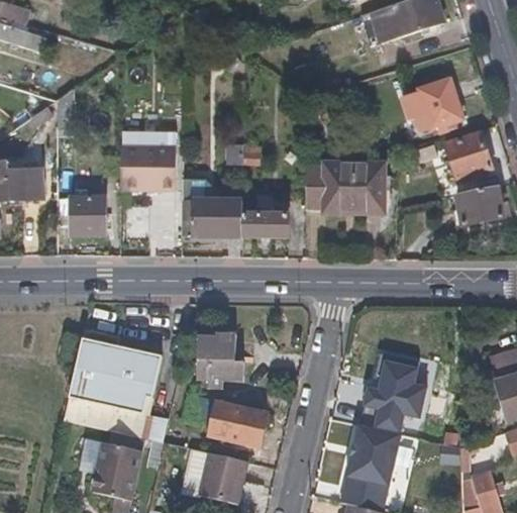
[(24,24),(29,9),(0,0),(0,17),(10,20),(24,24)]
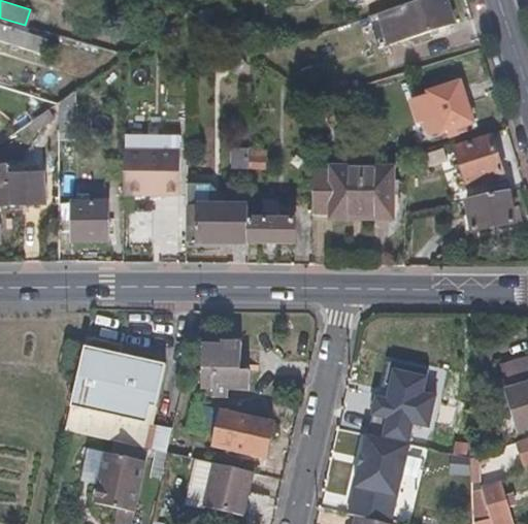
[(451,20),(444,0),(410,0),(399,4),(405,23),(409,33),(451,20)]
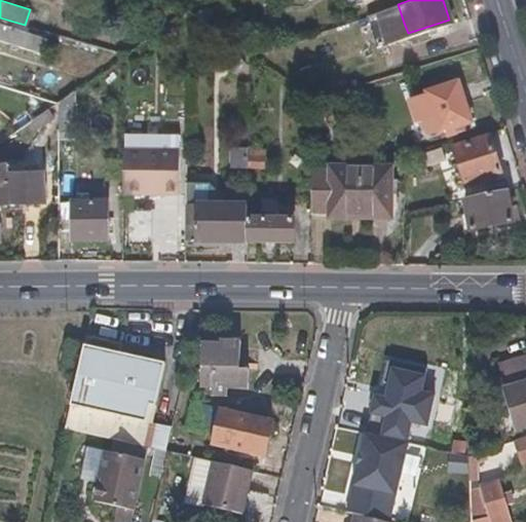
[(0,37),(20,43),(24,29),(8,25),(10,21),(0,17),(0,37)]
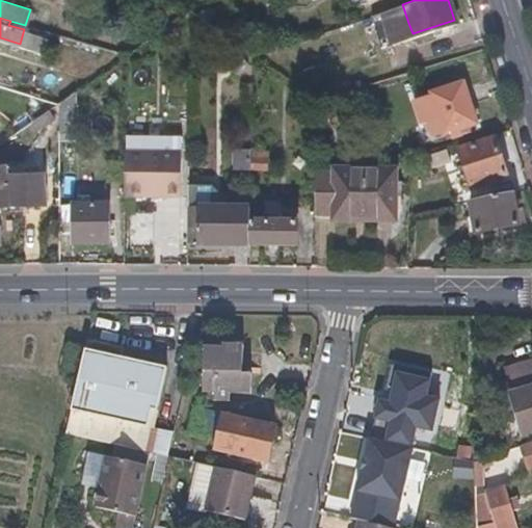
[(413,33),(408,23),(403,24),(407,35),(413,33)]
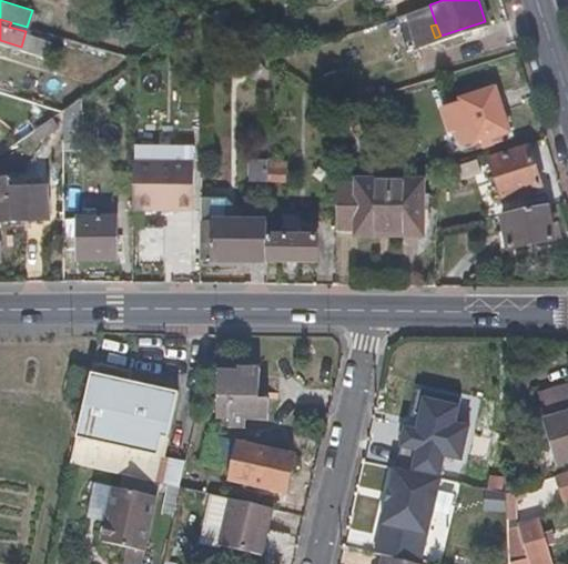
[(508,128),(494,82),(460,93),(462,97),(448,101),(462,141),(475,137),(476,140),(508,128)]
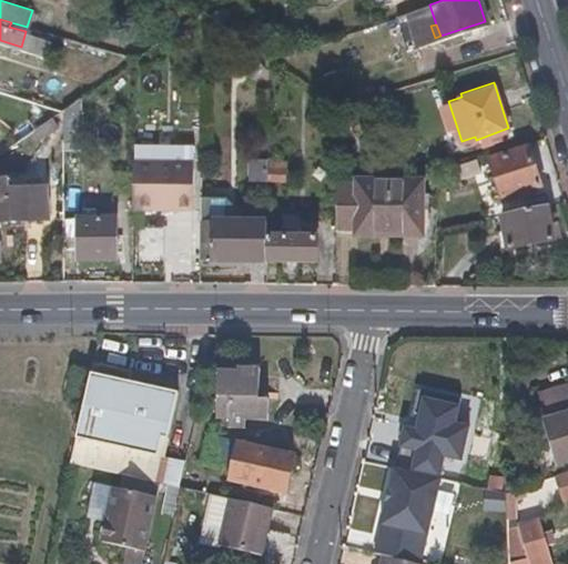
[(79,137),(79,96),(62,107),(63,140),(78,140),(79,137)]
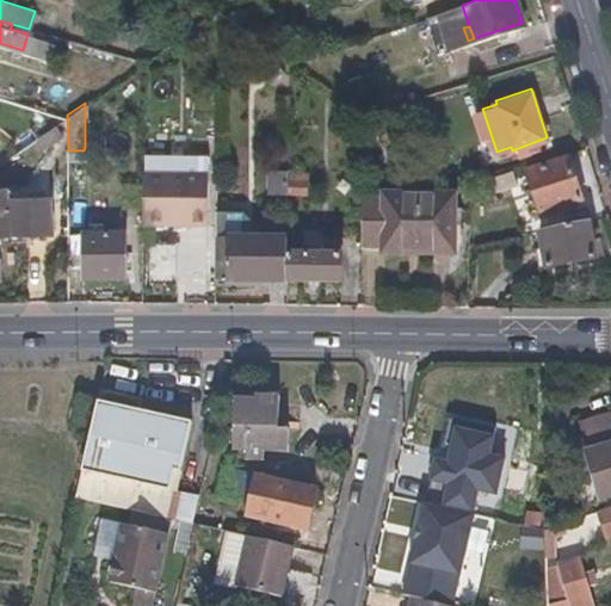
[(41,147),(61,133),(56,123),(37,135),(36,136),(41,147)]
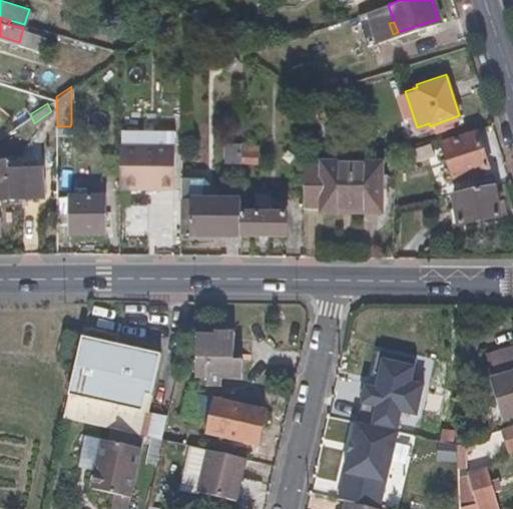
[(13,126),(30,114),(31,113),(27,104),(8,118),(13,126)]
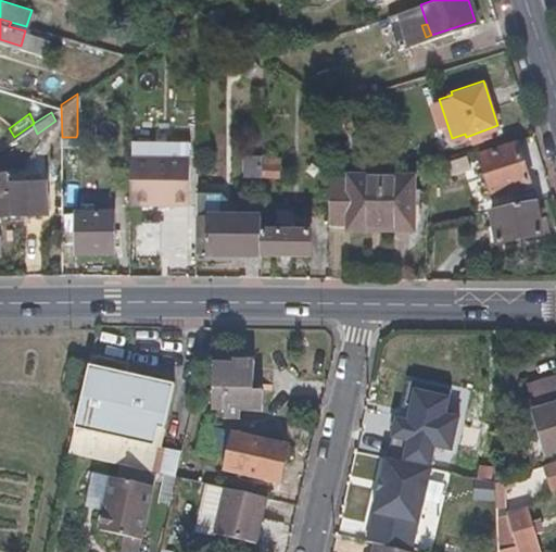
[(528,177),(517,141),(479,153),(490,189),(528,177)]
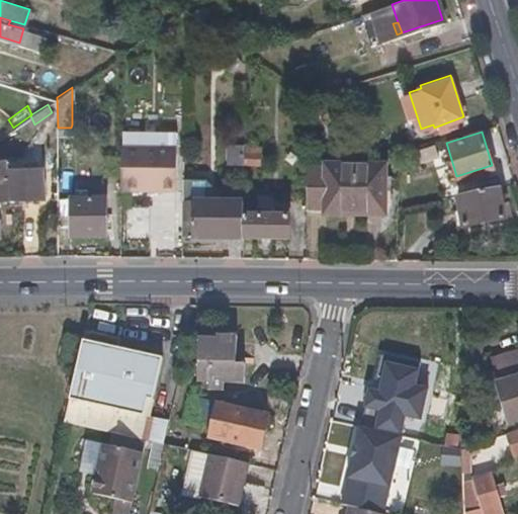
[(261,162),(261,145),(246,144),(246,162),(261,162)]
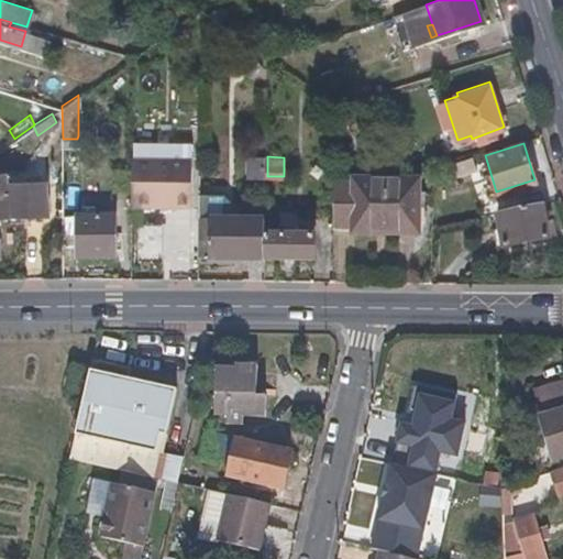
[(190,205),(190,159),(132,157),(131,205),(190,205)]
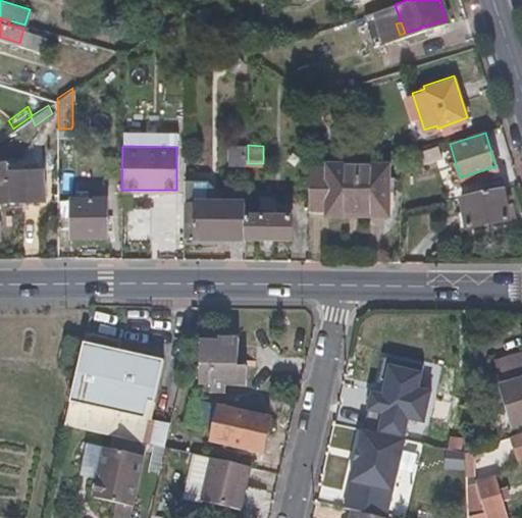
[(43,201),(42,169),(9,168),(8,159),(2,159),(0,159),(0,201),(7,201),(23,201),(43,201)]
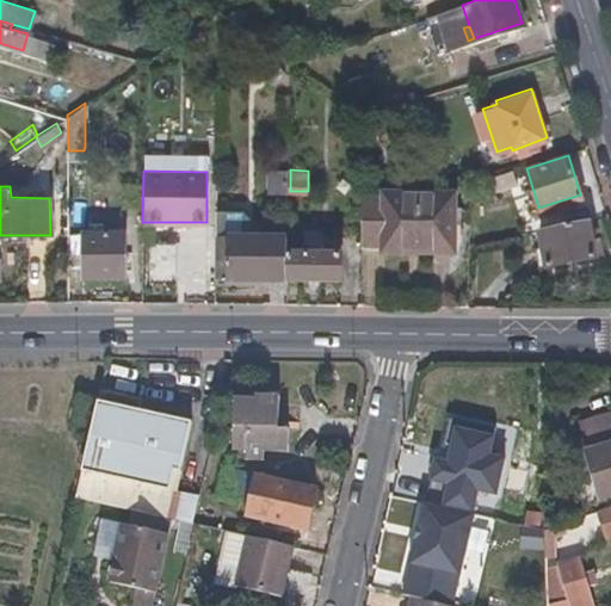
[(452,248),(452,223),(452,204),(452,191),(384,190),(382,195),(382,245),(382,247),(411,248),(452,248)]
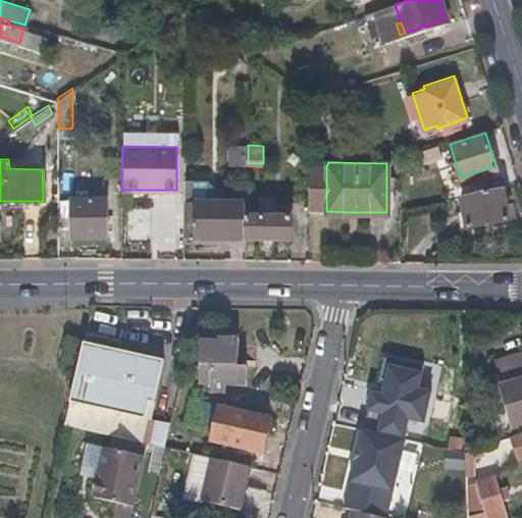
[(326,209),(326,166),(308,166),(308,208),(326,209)]
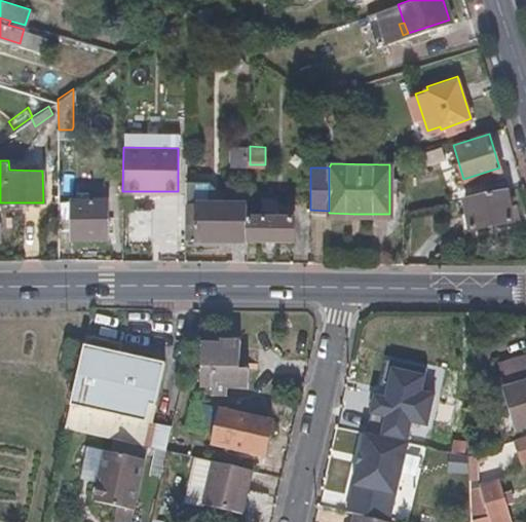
[(512,218),(505,187),(463,195),(471,227),(512,218)]
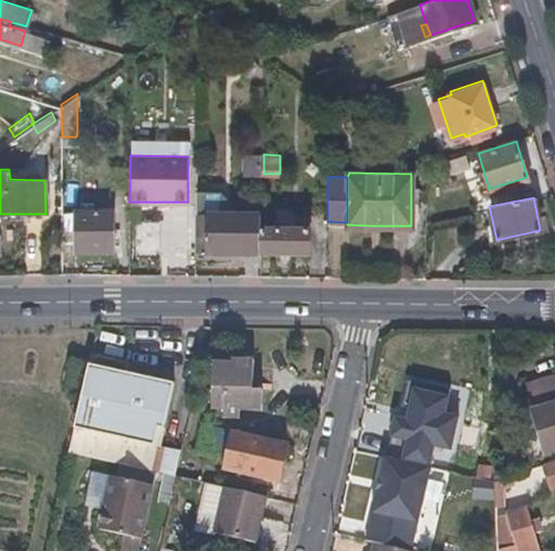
[(113,233),(113,227),(113,209),(75,208),(75,252),(113,251),(113,233)]
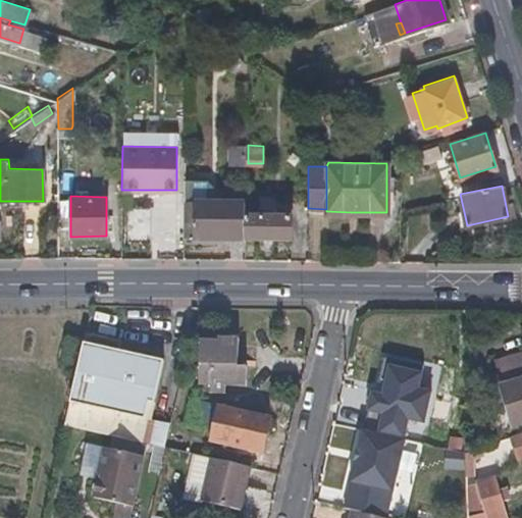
[(194,210),(193,200),(184,199),(183,229),(193,229),(193,218),(189,218),(189,210),(194,210)]
